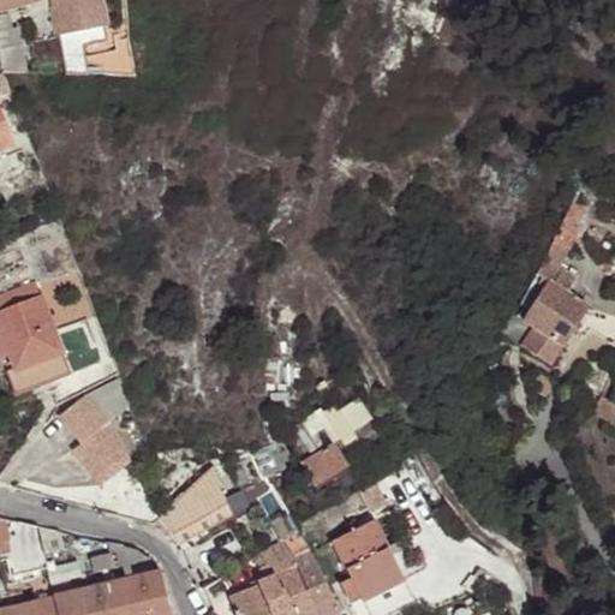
[(48,0),(52,36),(54,35),(101,27),(96,0),(48,0)]
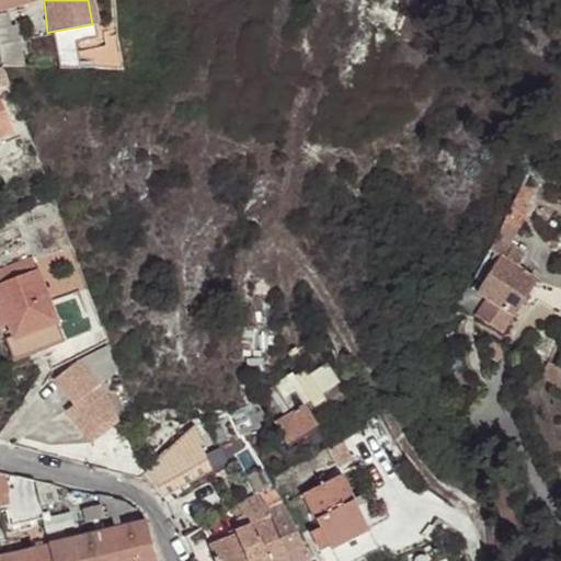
[(49,32),(47,33),(71,42),(94,38),(92,24),(49,32)]
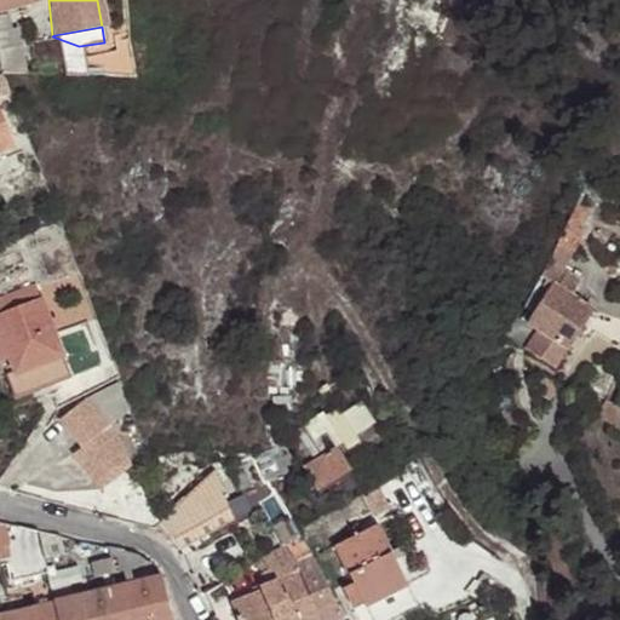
[(0,75),(23,76),(23,68),(16,30),(0,33),(0,75)]
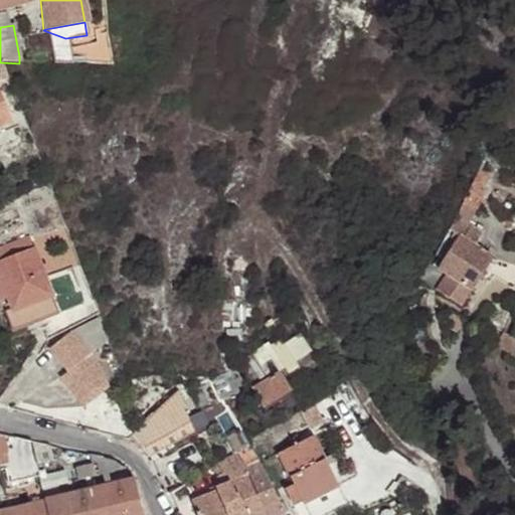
[(48,65),(69,66),(66,44),(65,38),(43,30),(48,65)]
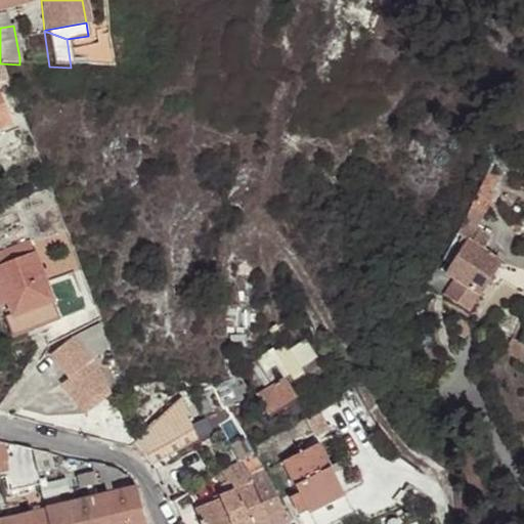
[(19,64),(30,66),(31,57),(19,57),(19,64)]
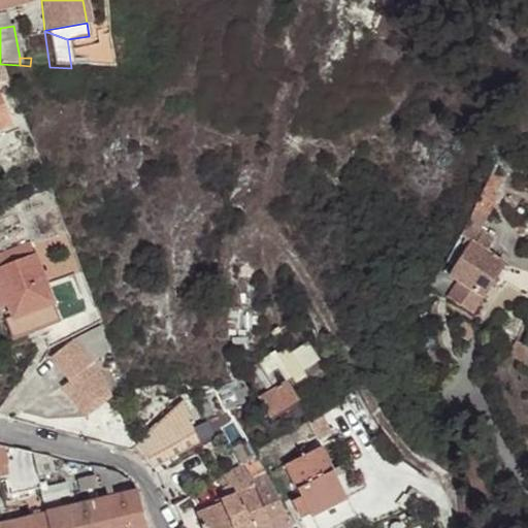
[(0,126),(8,123),(0,102),(0,126)]
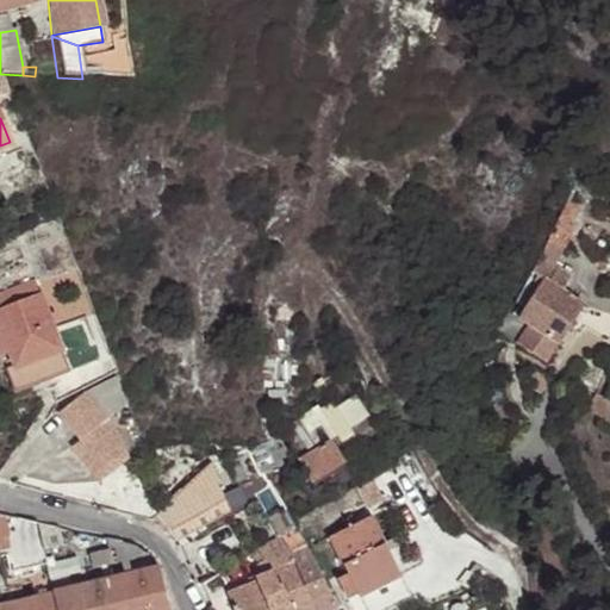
[(564,201),(551,229),(562,236),(576,209),(564,201)]
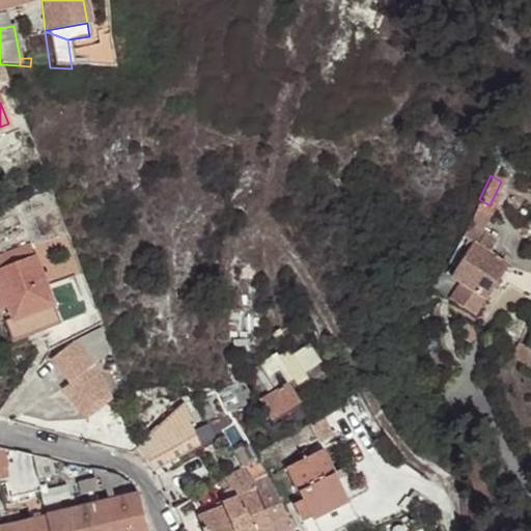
[(479,199),(458,240),(471,246),(474,248),(494,207),(490,205),(479,199)]
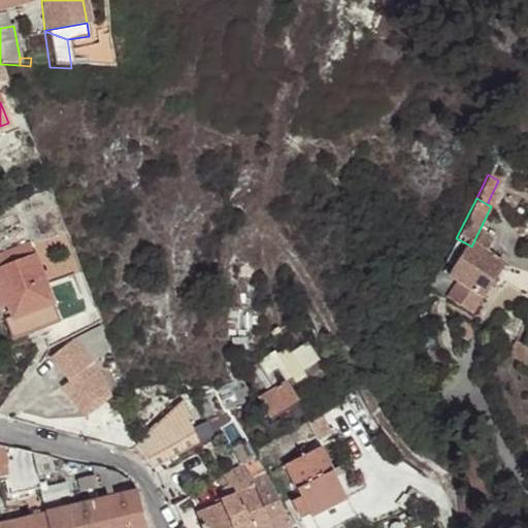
[(0,252),(0,254),(4,265),(31,256),(26,242),(0,252)]
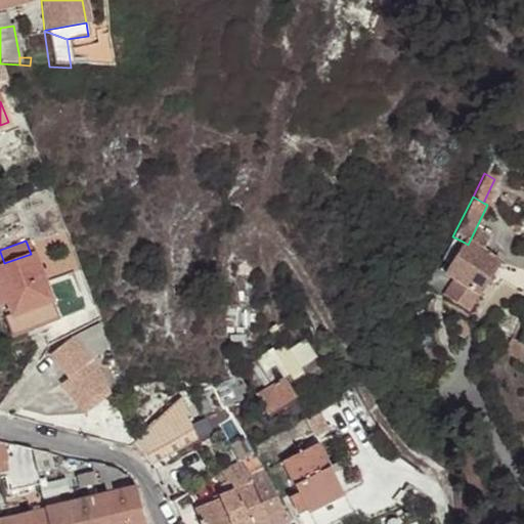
[(74,255),(68,241),(35,253),(46,286),(72,275),(66,257),(74,255)]
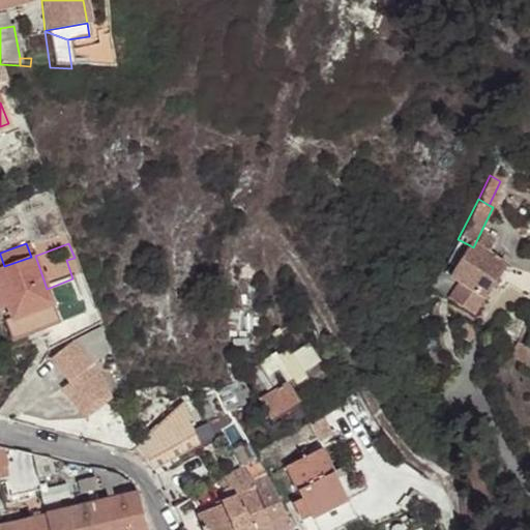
[(505,264),(473,247),(470,245),(455,269),(450,277),(462,285),(484,298),(492,286),(505,264)]
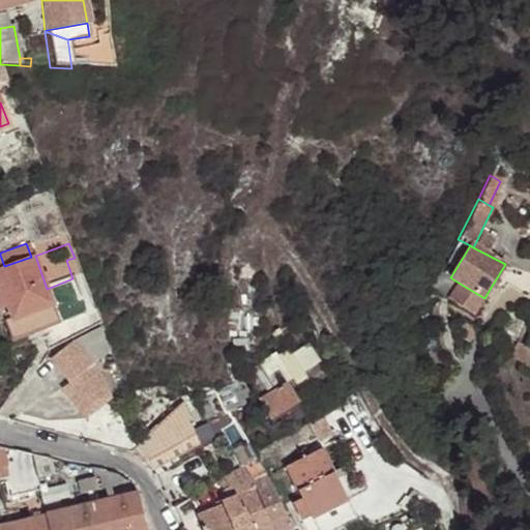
[(53,304),(47,289),(35,256),(31,257),(4,266),(0,267),(0,281),(3,291),(10,311),(12,315),(13,317),(53,304)]
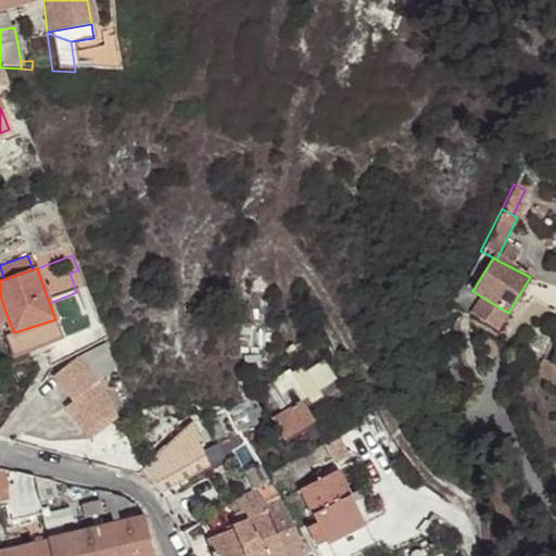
[(531,301),(544,308),(553,290),(530,277),(516,300),(527,306),(531,301)]
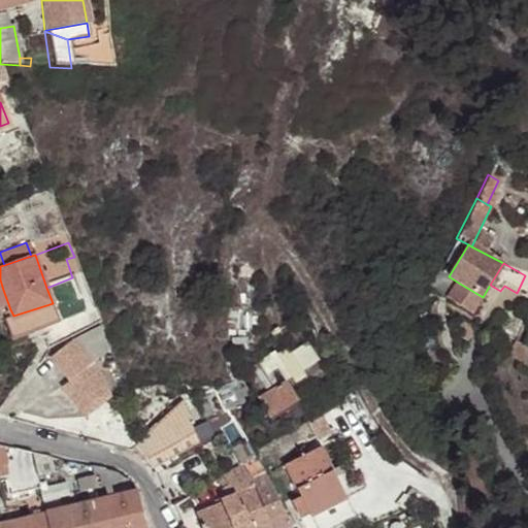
[(439,282),(437,279),(431,292),(450,301),(460,284),(449,276),(454,268),(449,264),(443,278),(439,282)]
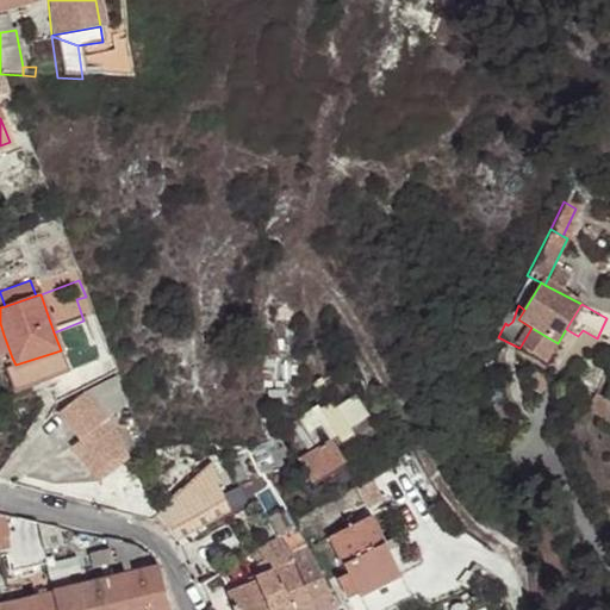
[(518,305),(505,323),(508,325),(512,322),(518,305)]
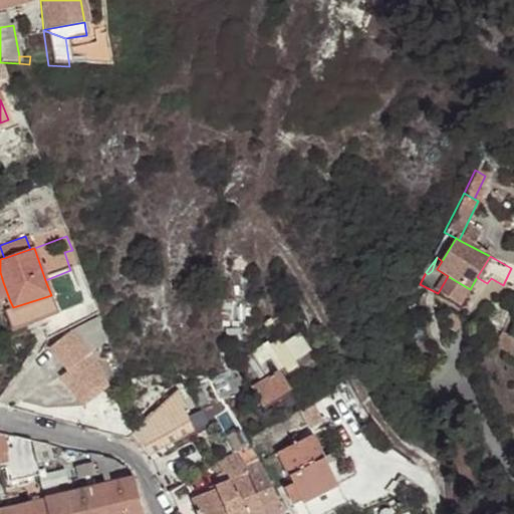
[(513,269),(511,268),(503,285),(511,289),(513,287),(513,286),(513,269)]
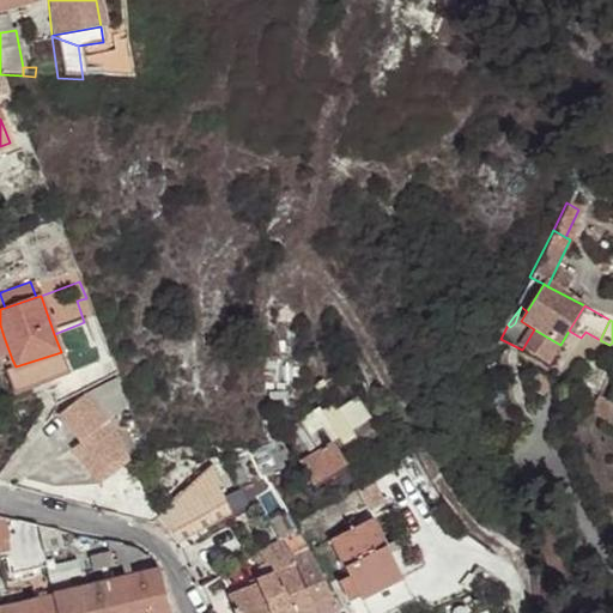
[(551,365),(560,345),(534,329),(522,350),(551,365)]
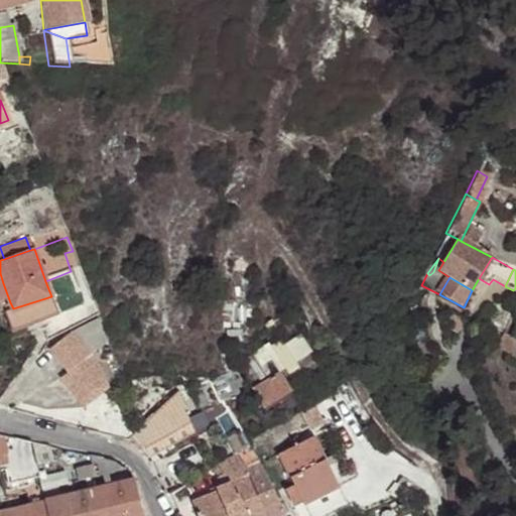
[(0,304),(10,302),(3,283),(0,283),(0,304)]
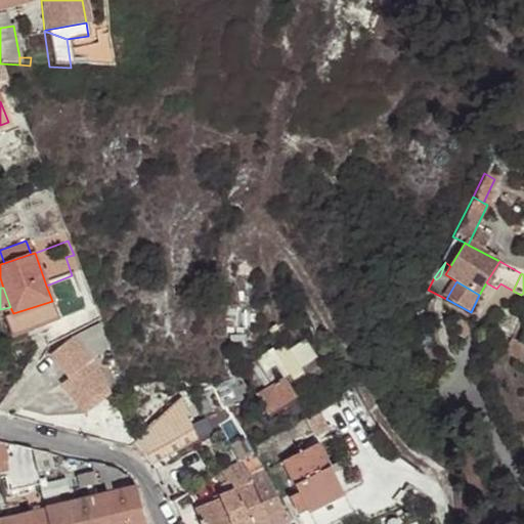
[(59,320),(52,301),(13,313),(12,311),(1,315),(8,340),(59,320)]
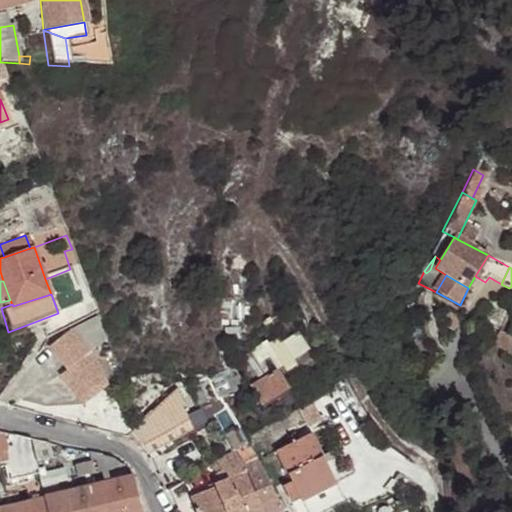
[(51,347),(68,369),(61,375),(85,405),(111,384),(96,349),(101,344),(82,322),(51,347)]
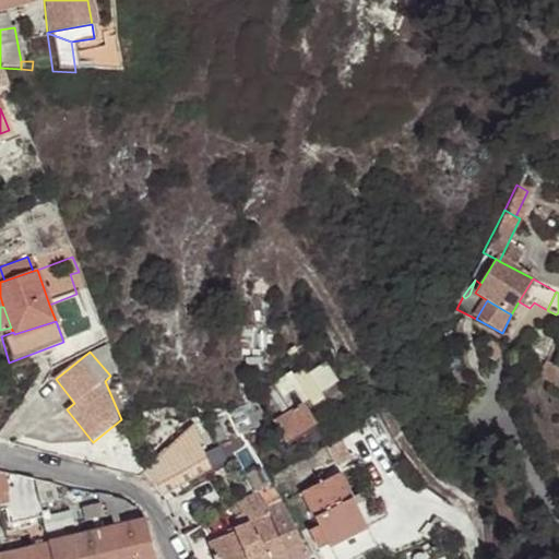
[(324,437),(304,401),(273,420),(285,441),(282,443),(286,451),(293,448),(296,453),(324,437)]
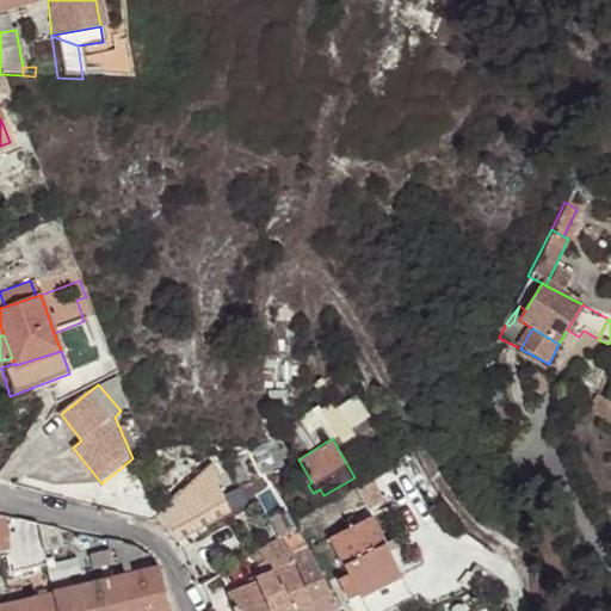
[(207,466),(149,499),(159,518),(177,542),(229,510),(215,486),(217,485),(207,466)]
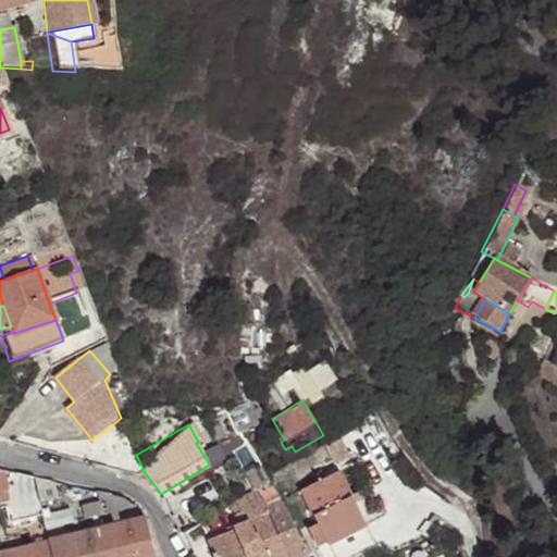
[(242,473),(252,492),(270,481),(258,463),(242,473)]
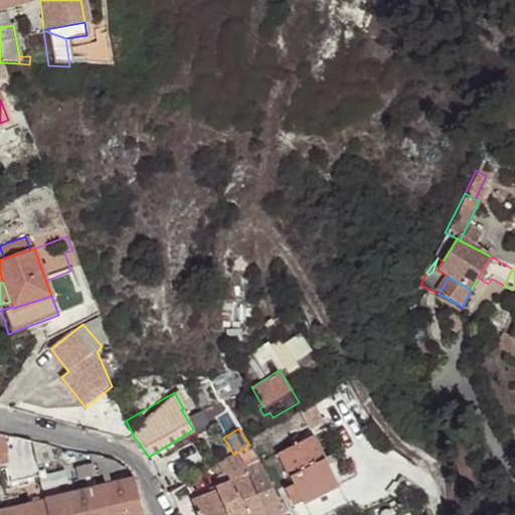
[(6,436),(0,434),(0,460),(11,458),(6,436)]
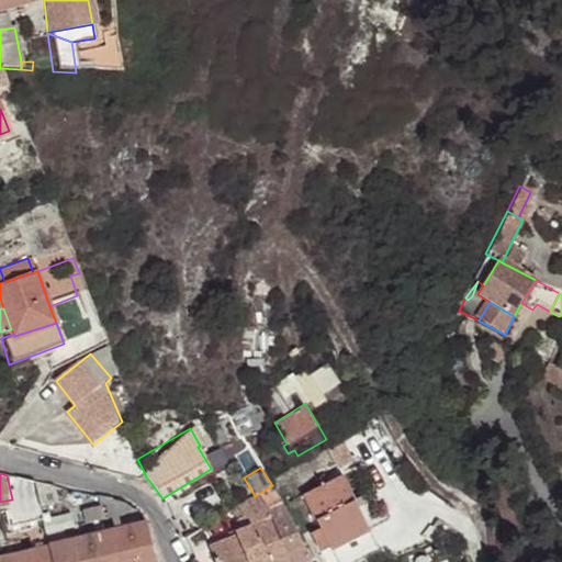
[(302,494),(317,525),(327,541),(338,561),(343,561),(380,544),(341,473),(302,494)]
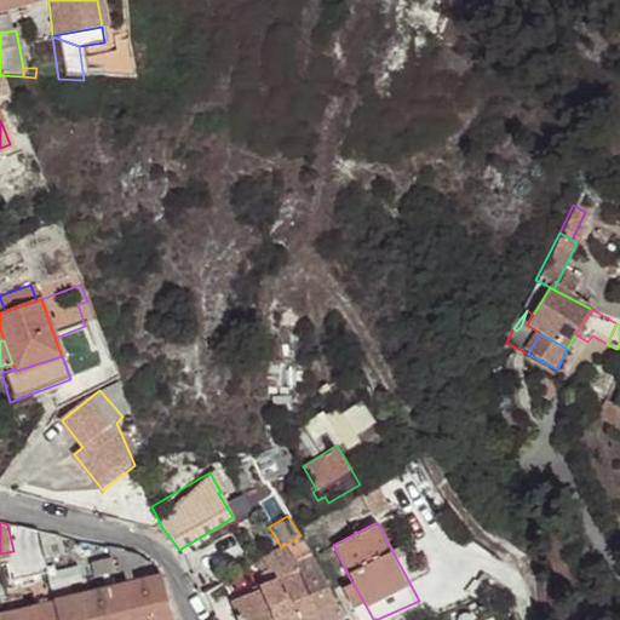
[(39,532),(45,560),(64,555),(61,535),(39,532)]
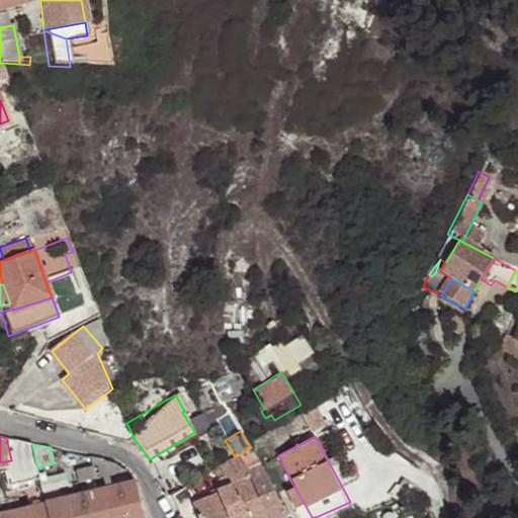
[(106,459),(90,456),(92,468),(94,481),(124,469),(123,468),(106,459)]
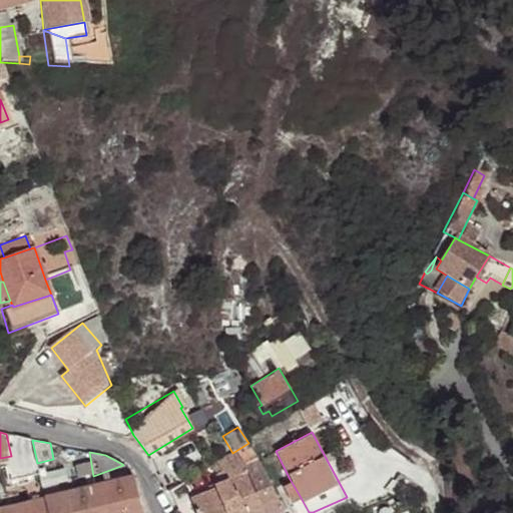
[(76,480),(93,476),(91,464),(73,468),(76,480)]
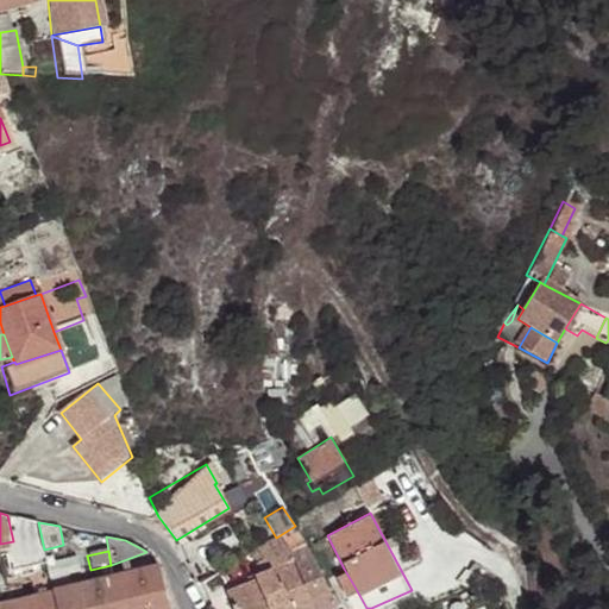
[(46,565),(51,582),(77,576),(74,559),(46,565)]
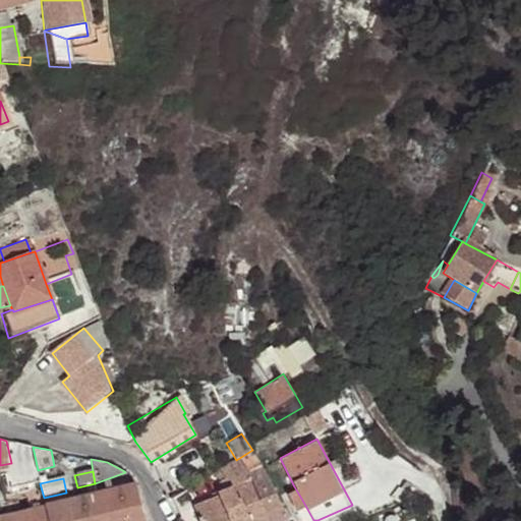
[(267,520),(250,480),(218,495),(219,498),(193,509),(197,520),(267,520)]
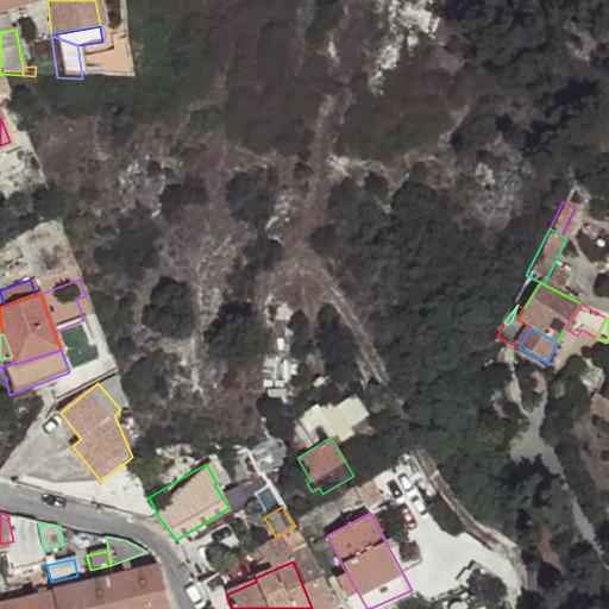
[(54,594),(57,608),(168,608),(159,569),(54,594)]
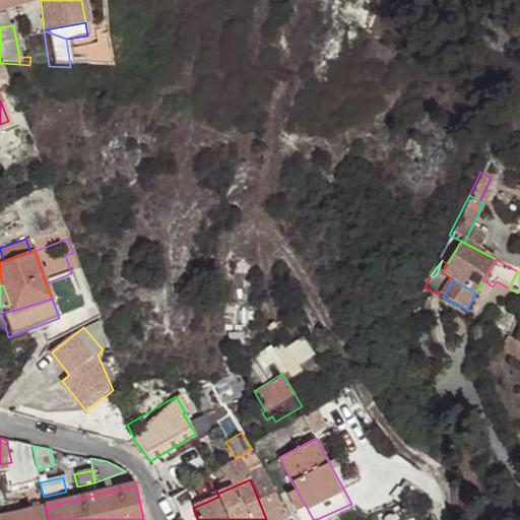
[(303,501),(294,485),(283,491),(294,507),(303,501)]
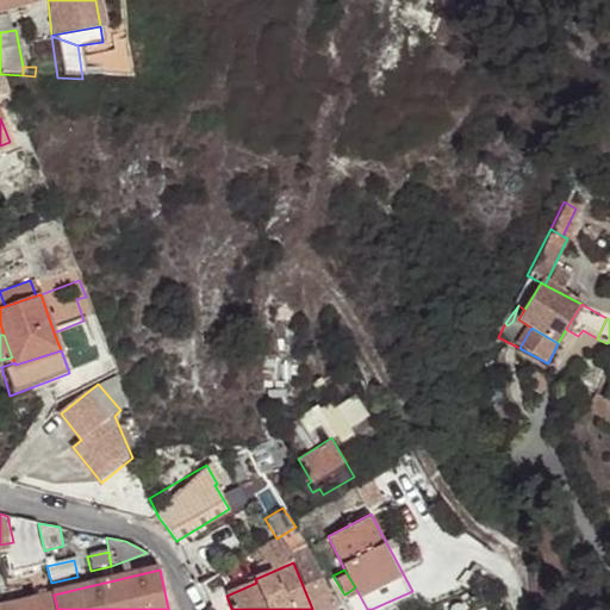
[(57,609),(54,595),(0,607),(0,609),(57,609)]
